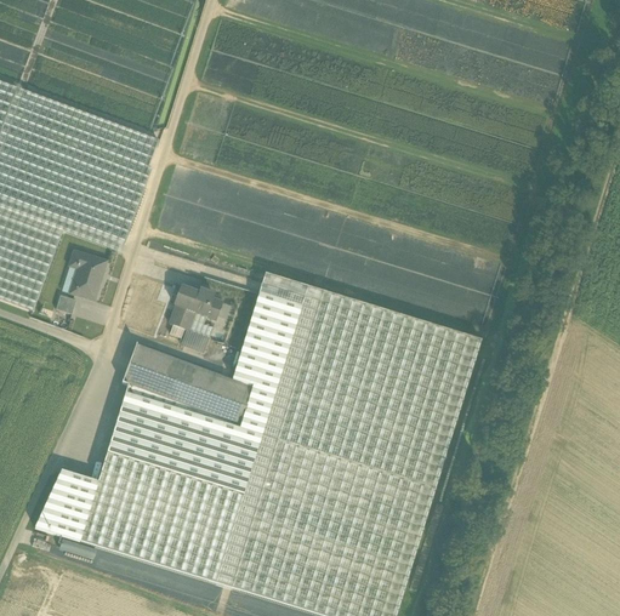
[(159,138),(0,79),(0,204),(63,228),(121,250),(153,167),(149,166),(159,138)]
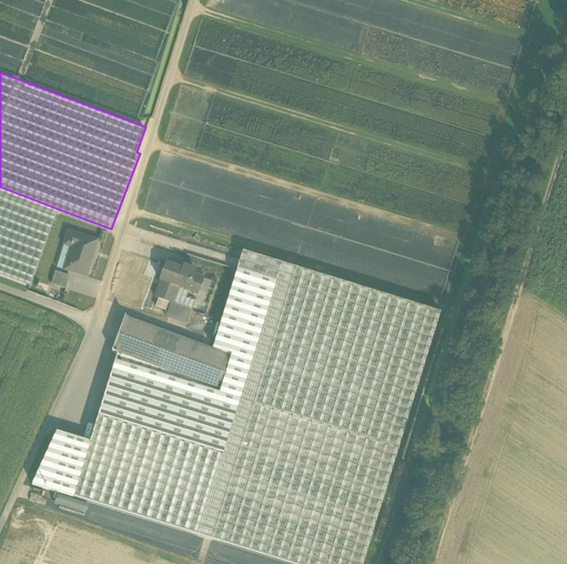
[(0,187),(0,271),(31,283),(58,209),(0,187)]
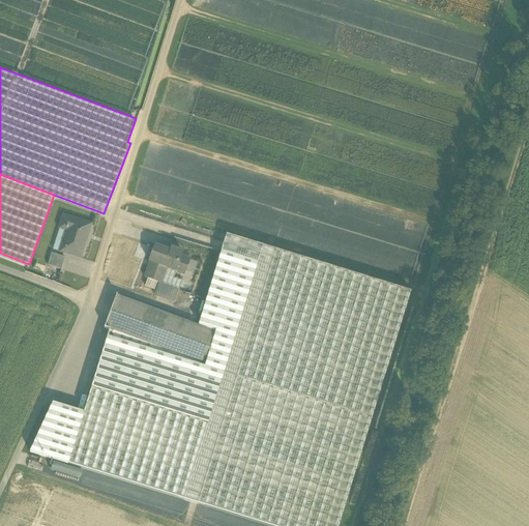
[(91,222),(64,212),(60,225),(66,228),(60,249),(81,255),(91,222)]
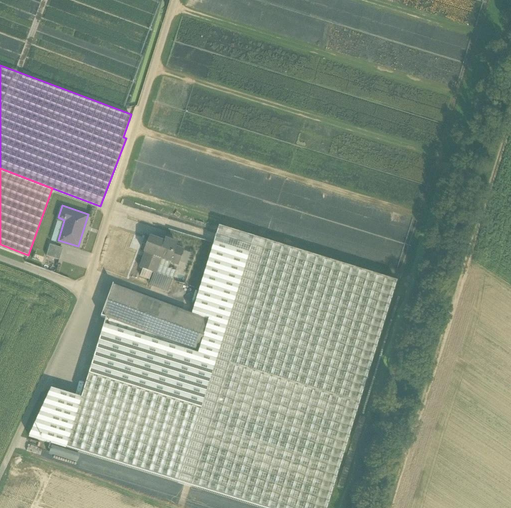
[(106,316),(81,395),(51,386),(29,434),(270,507),(325,507),(397,279),(219,224),(192,312),(207,318),(195,348),(106,316)]
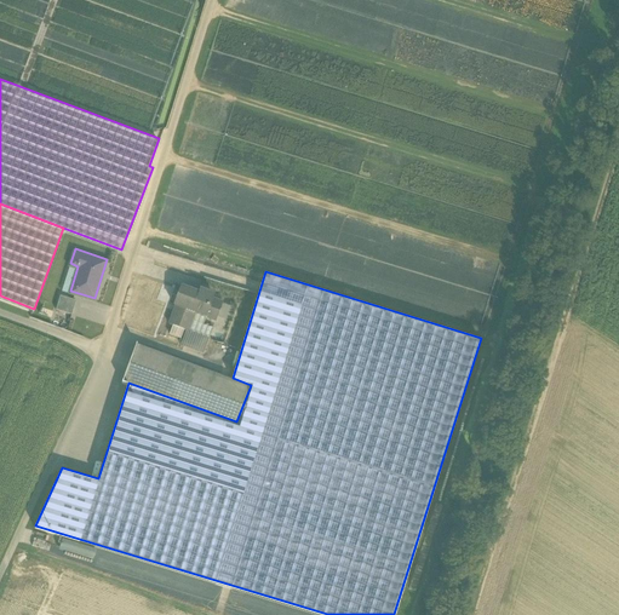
[(199,291),(181,283),(173,302),(177,303),(170,321),(177,323),(188,328),(195,310),(206,314),(208,309),(218,312),(223,299),(213,295),(215,292),(200,287),(199,291)]
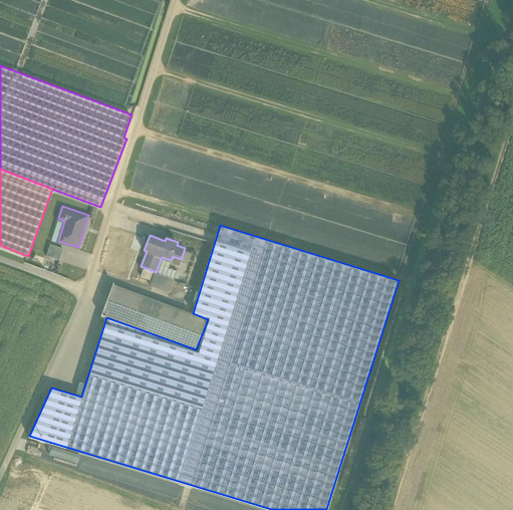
[(63,247),(50,243),(46,254),(59,258),(63,247)]
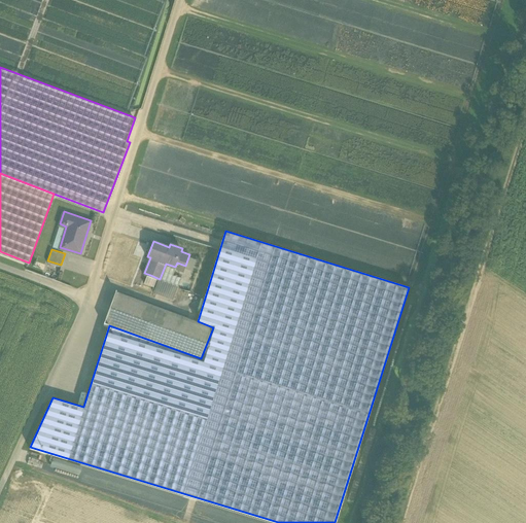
[(166,264),(160,279),(178,286),(182,275),(174,272),(175,267),(166,264)]
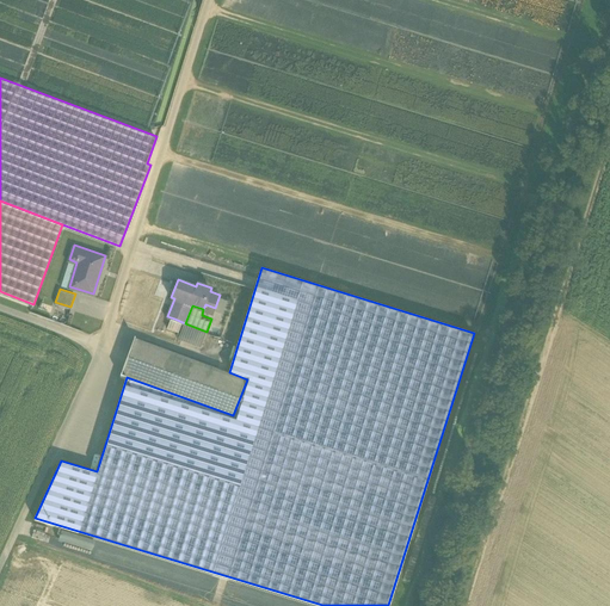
[(172,326),(183,329),(185,323),(174,319),(172,326)]
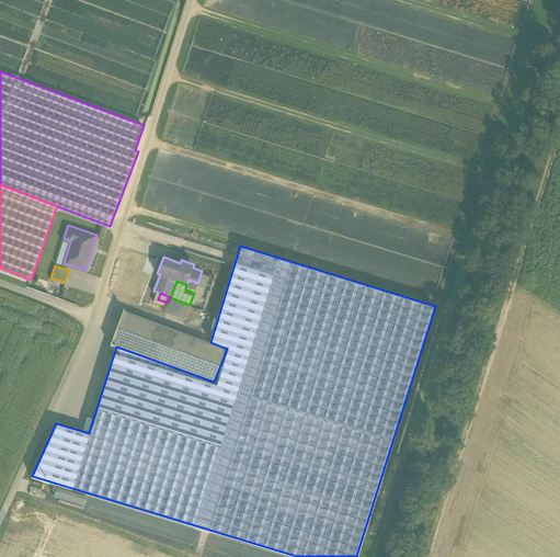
[(190,305),(170,297),(168,303),(167,307),(186,315),(190,305)]
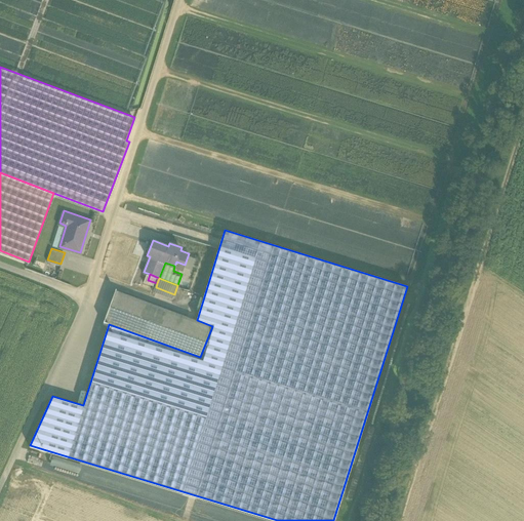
[(197,320),(116,290),(104,322),(109,324),(200,357),(212,326),(197,320)]
